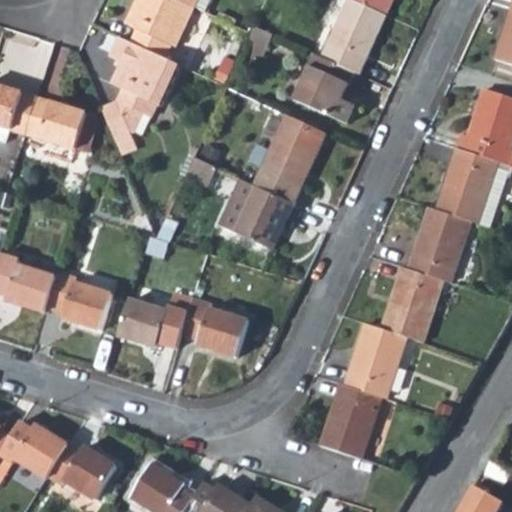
[(138,31),(131,44),(165,60),(172,46),(176,48),(195,8),(177,0),(137,0),(126,25),(138,31)]
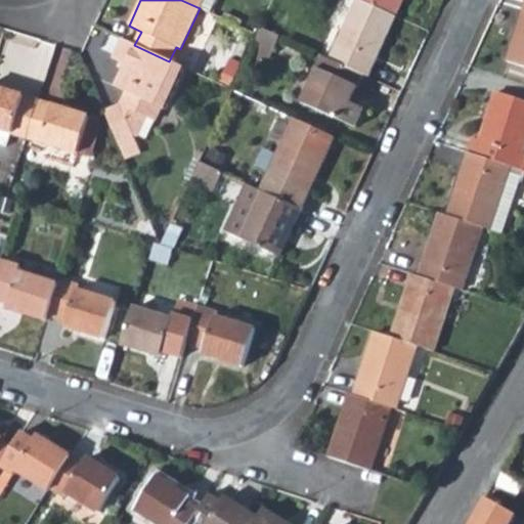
[(203,0),(200,8),(208,11),(213,0),(203,0)]
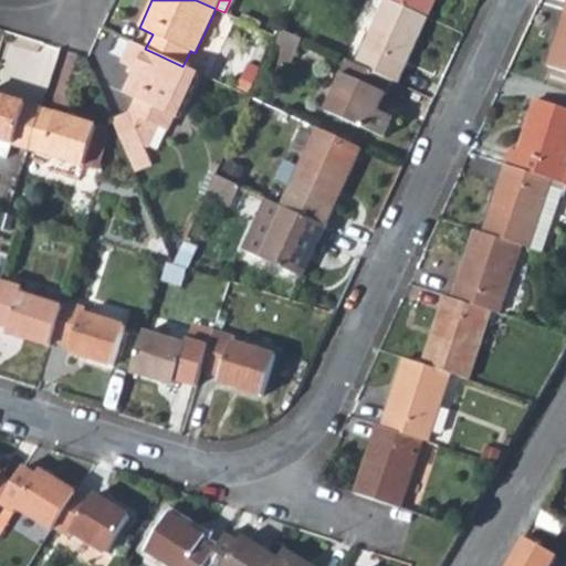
[(387,0),(386,0),(356,65),(391,82),(397,84),(427,18),(387,0)]
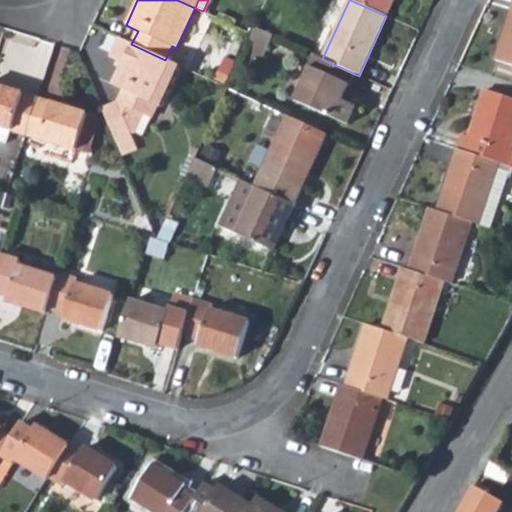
[(350,0),(386,16),(393,0),(350,0)]
